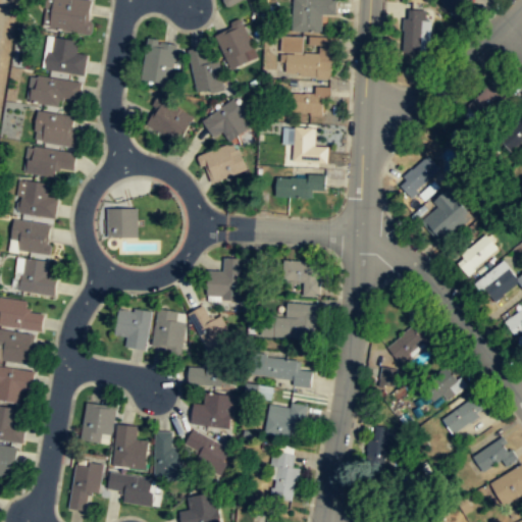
[(52,0),(51,11),(49,29),(89,35),(92,33),(93,22),(91,20),(89,20),(90,10),(91,0),(52,0)]
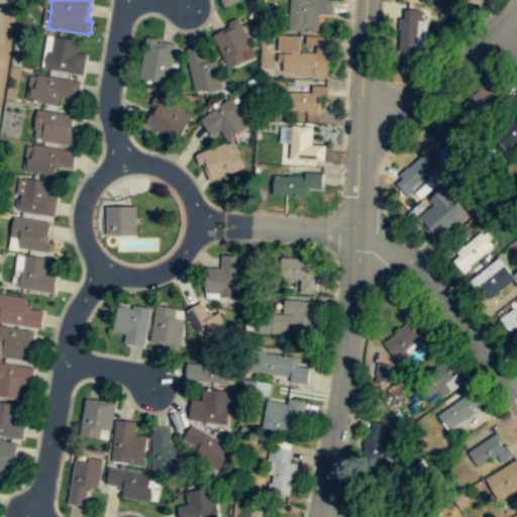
[(222,0),(226,8),(240,0),(222,0)]
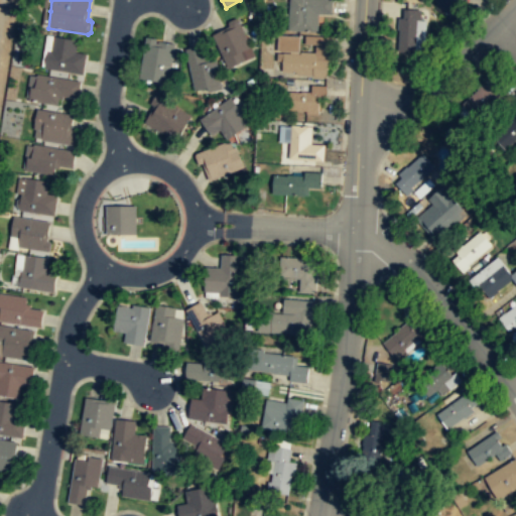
[(333,14),(333,0),(289,0),(289,30),(315,31),(315,30),(318,30),(318,13),(333,14)]
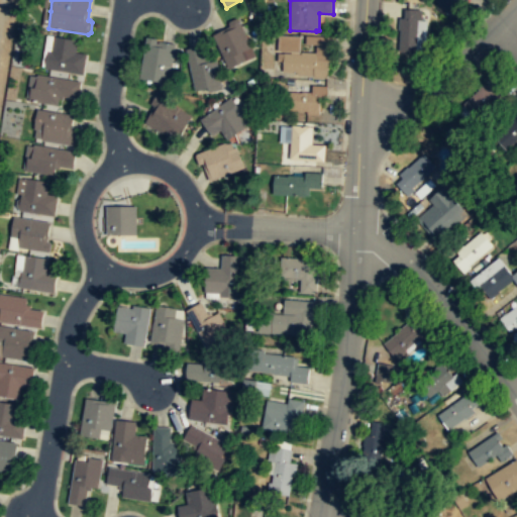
[(422,9),(420,53),(399,52),(400,29),(399,29),(400,17),(405,18),(405,8),(422,9)]
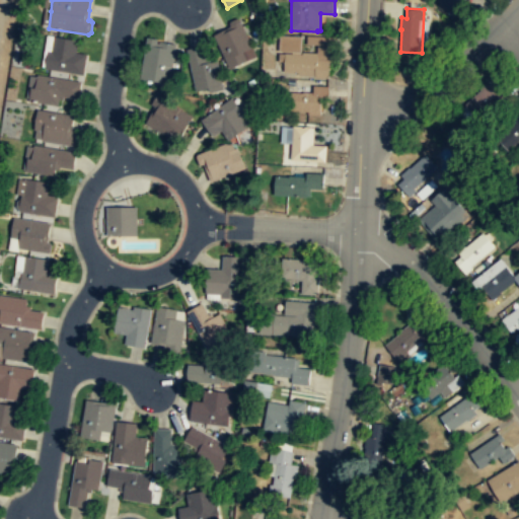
[(252,47),(239,19),(237,18),(230,21),(229,23),(230,26),(213,34),(229,69),(247,61),(242,52),(252,47)]
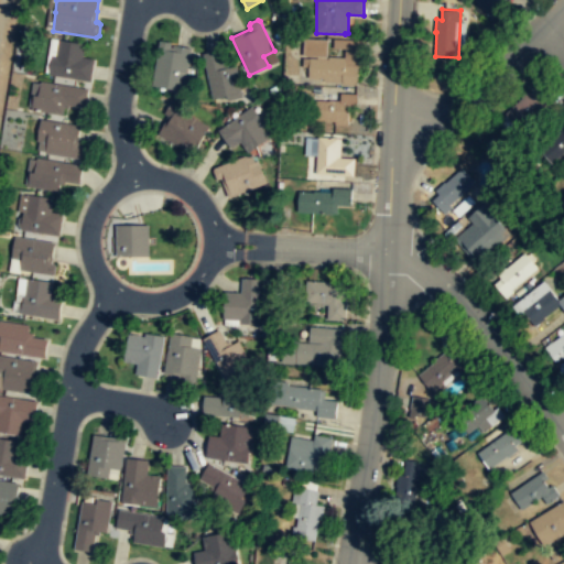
[(90,80),(94,58),(83,57),(84,44),(72,42),(58,39),(55,55),(52,54),(50,65),(49,74),(90,80)]
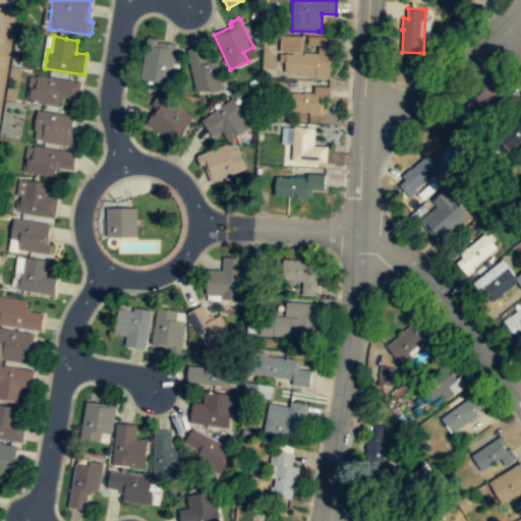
[(302,53),(303,37),(281,36),(280,51),(302,53)]
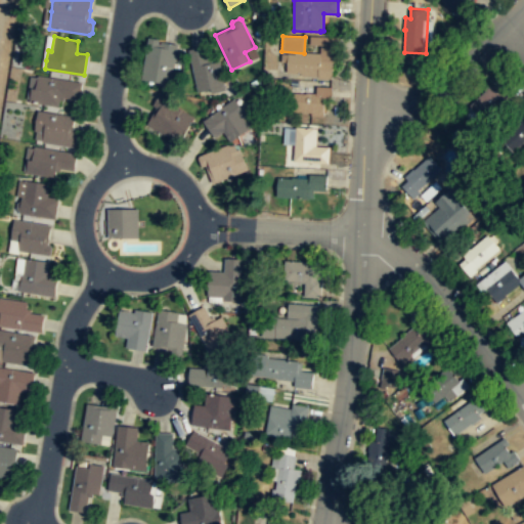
[(177,71),(176,80),(172,79),(171,84),(140,79),(147,37),(159,39),(159,41),(177,44),(173,70),(177,71)]
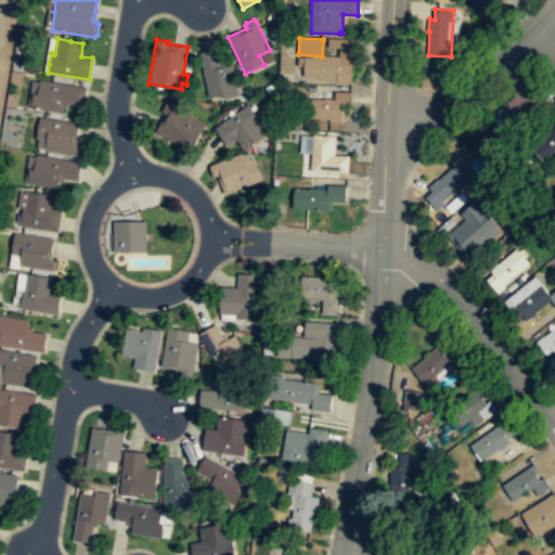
[(239,95),(232,65),(224,66),(223,63),(220,63),(217,49),(199,52),(209,98),(223,95),(224,99),(239,95)]
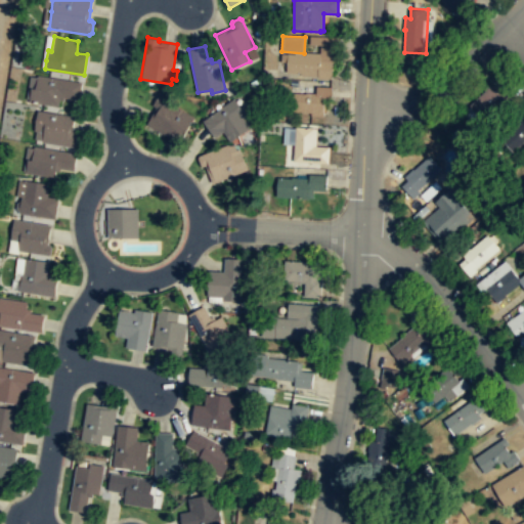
[(333,79),(334,61),(320,60),(321,53),(306,52),(305,54),(288,53),(287,73),(301,74),(301,76),(318,77),(318,78),(333,79)]
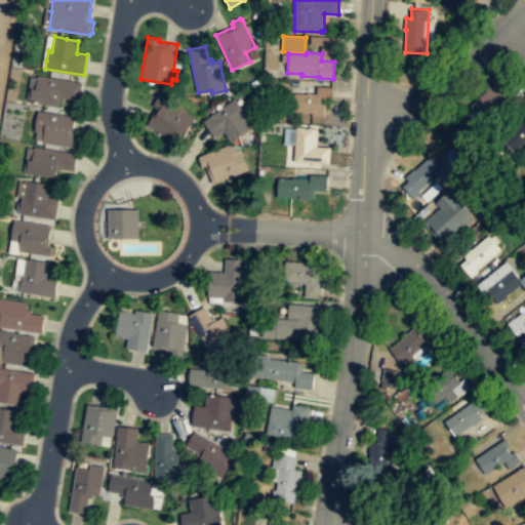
[(79,99),(81,82),(39,75),(37,77),(35,89),(31,88),(29,102),(58,107),(59,101),(64,101),(64,97),(79,99)]
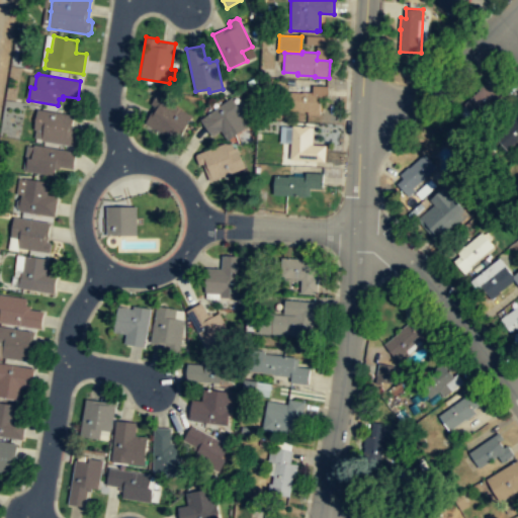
[(488,81),(500,95),(478,117),(464,103),(488,81)]
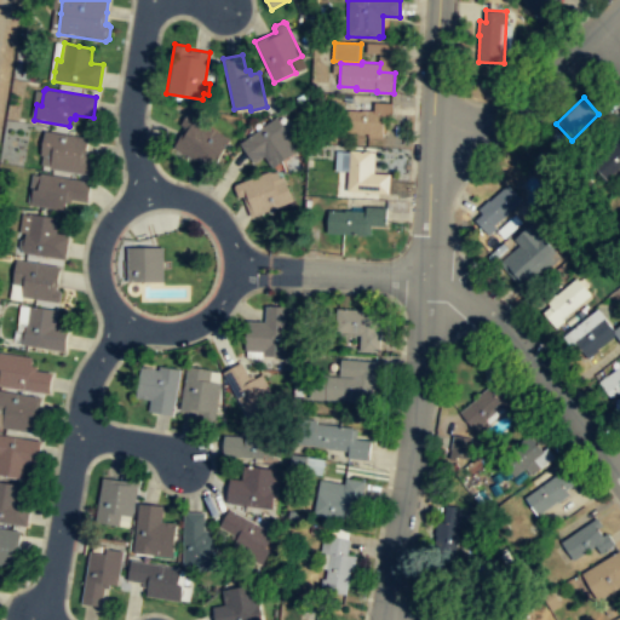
[(383,137),(384,112),(362,109),(362,110),(345,109),(344,132),(368,133),(368,137),(383,137)]
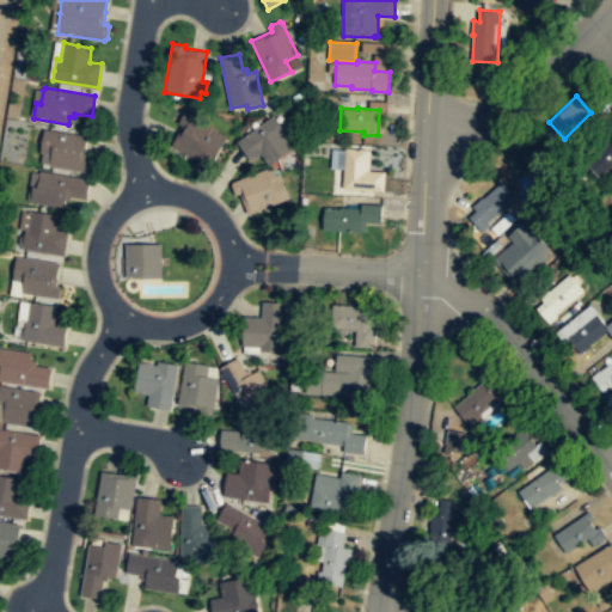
[(227,136),(209,167),(171,146),(181,129),(179,129),(182,126),(178,123),(184,111),(227,136)]
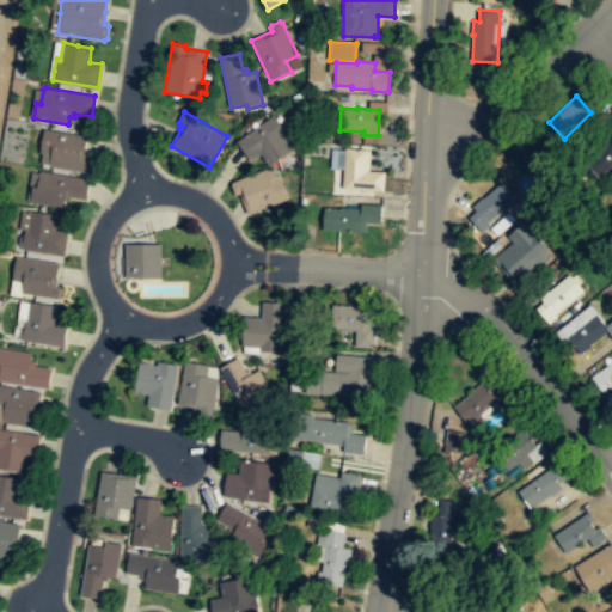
[(293,148),(269,166),(261,154),(250,161),(236,141),(274,115),(286,132),(282,134),(293,148)]
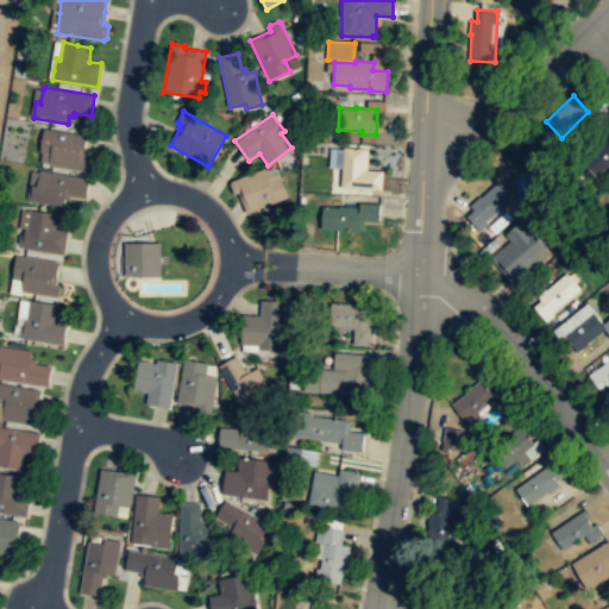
[(44,127),(42,140),(39,162),(86,170),(89,169),(90,161),(88,157),(83,157),(83,151),(86,135),(44,127)]
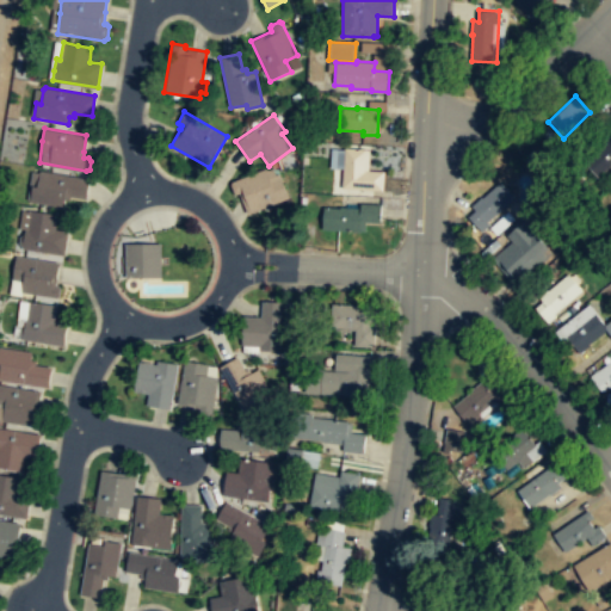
[(610,134),(610,133),(592,148),(594,150),(584,160),(598,176),(610,164),(610,134)]
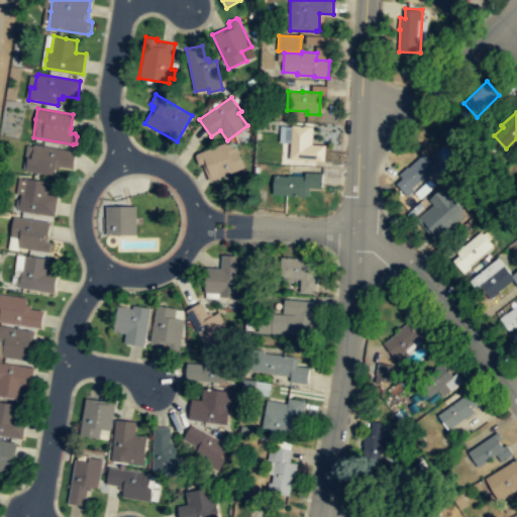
[(325,145),(324,162),(290,160),(292,125),(313,126),(312,144),(325,145)]
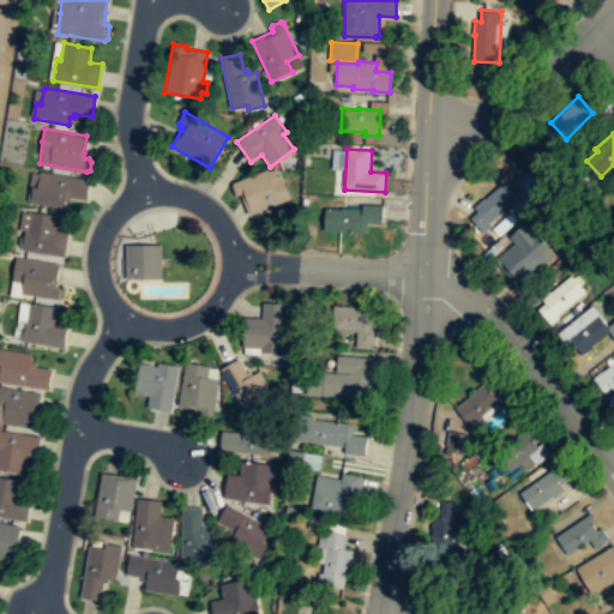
[(290,199),(248,215),(240,193),(238,194),(235,194),(233,186),(233,182),(268,169),(268,170),(275,170),(277,176),(281,175),(290,199)]
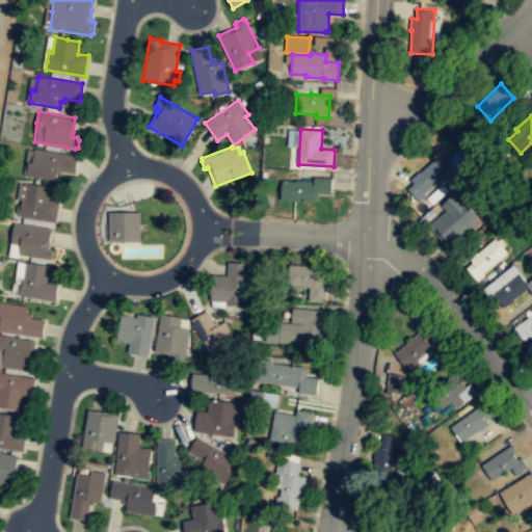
[(75,173),(76,163),(77,155),(34,148),(32,161),(28,161),(26,175),(55,180),(56,173),(60,174),(61,170),(75,173)]
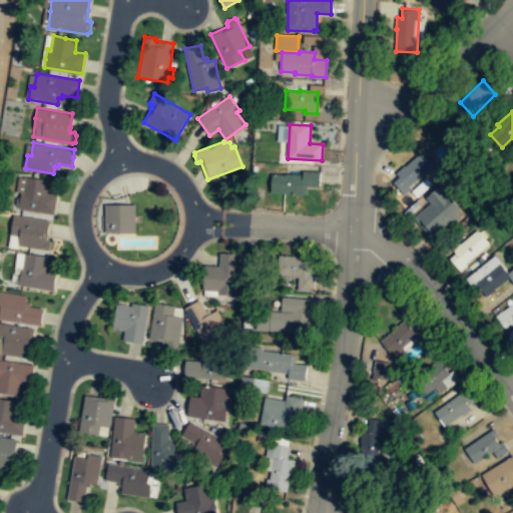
[(420,151),(433,165),(410,186),(411,188),(405,193),(394,181),(400,175),(397,172),(405,164),(405,165),(420,151)]
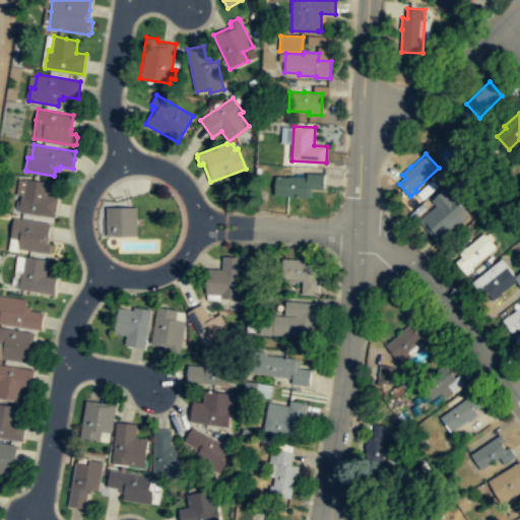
[(324,189),(325,174),(307,173),(307,177),(289,176),(289,177),(275,176),(274,194),(307,196),(307,195),(311,195),(311,188),(324,189)]
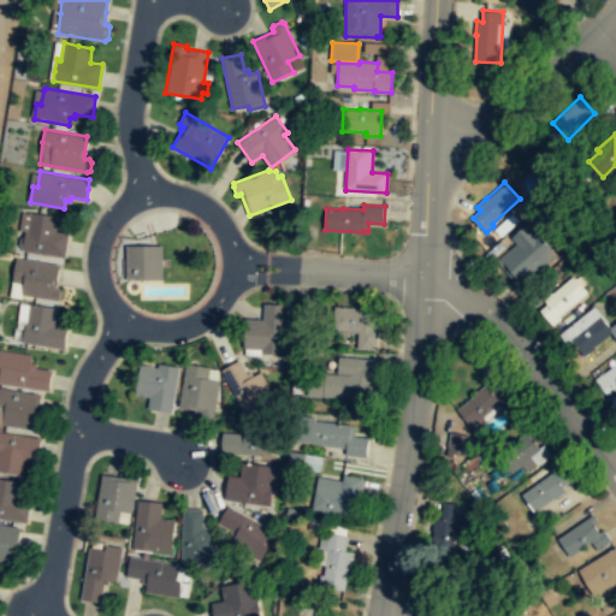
[(64,256),(69,232),(55,230),(58,215),(43,213),(29,211),(27,230),(24,230),(24,235),(19,237),(18,246),(23,250),(64,256)]
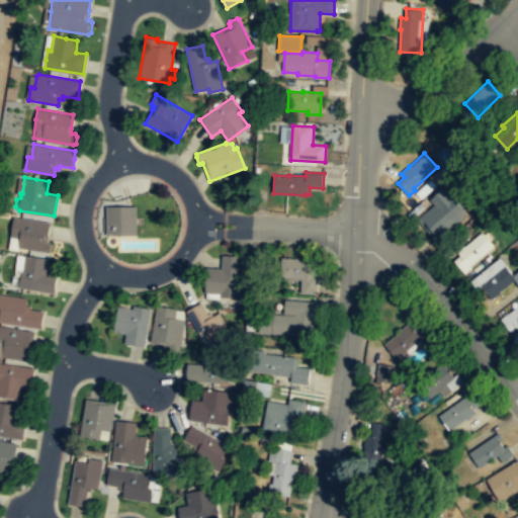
[(469,214),(437,242),(417,219),(435,203),(431,198),(445,185),(469,214)]
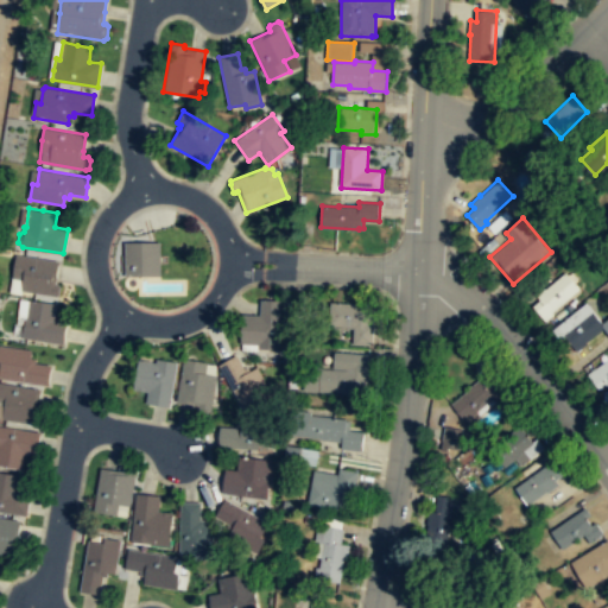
[(159,278),(159,245),(124,245),(124,278),(159,278)]
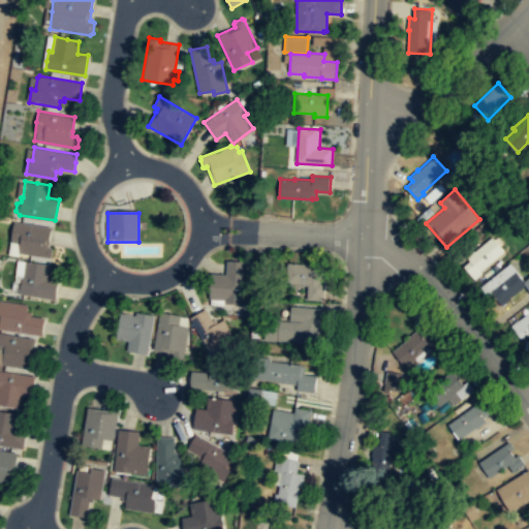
[(13,221),(10,236),(9,242),(20,243),(18,252),(49,257),(51,255),(52,249),(50,247),(48,246),(51,226),(13,221)]
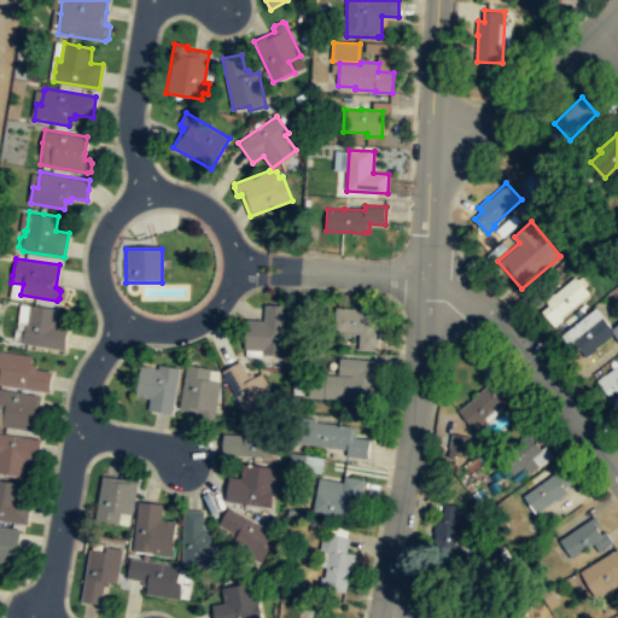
[(589,293),(561,318),(563,319),(555,326),(542,310),(549,304),(546,299),(554,292),(555,293),(576,275),(589,293)]
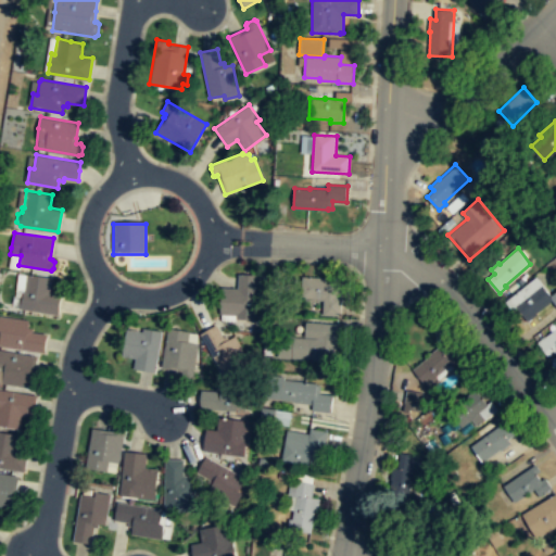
[(257,274),(255,318),(236,318),(236,314),(218,313),(220,287),(238,288),(239,273),(257,274)]
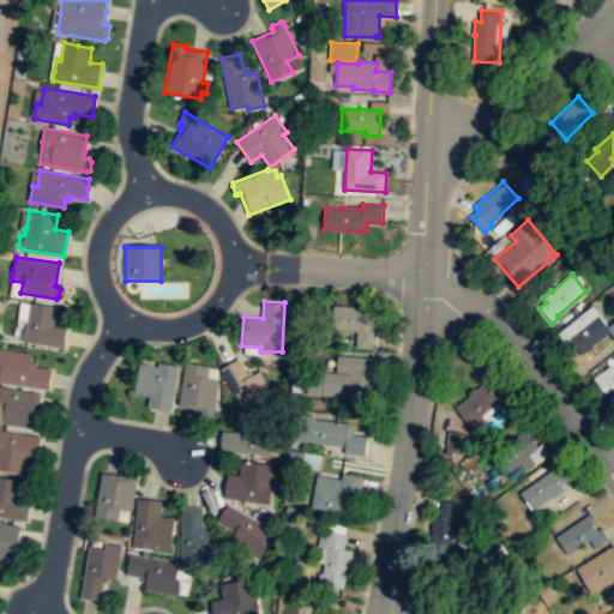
[(64,347),(65,335),(67,323),(55,321),(56,306),(43,304),(29,302),(25,321),(24,323),(24,325),(19,329),(19,341),(64,347)]
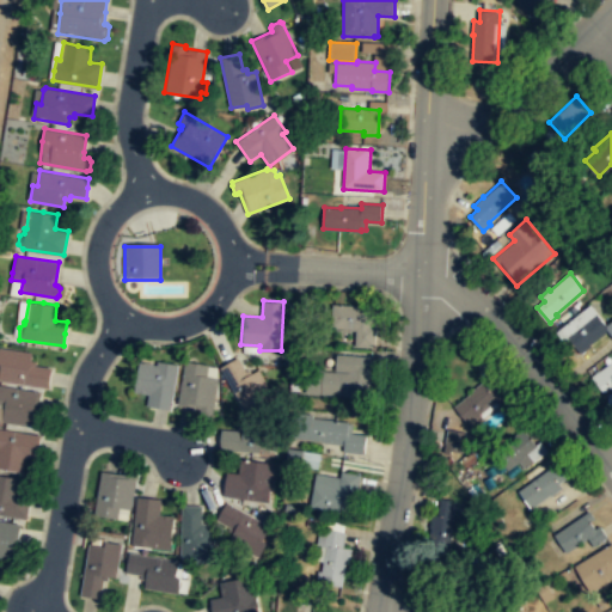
[(374,347),(375,325),(373,325),(373,314),(371,313),(371,306),(332,304),(331,326),(353,328),(353,330),(355,330),(355,346),(374,347)]
